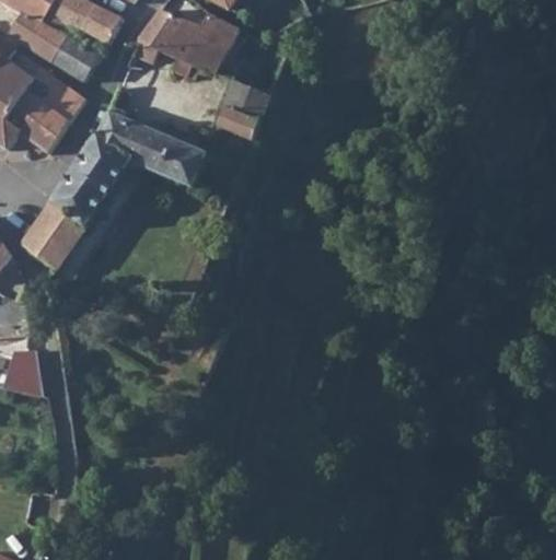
[(0,0),(26,15),(58,35),(62,28),(67,21),(46,10),(53,0),(0,0)]
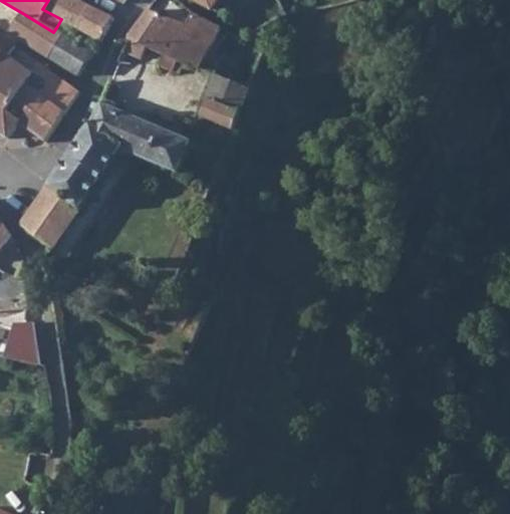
[(61,19),(97,41),(110,17),(78,0),(48,0),(42,9),(61,19)]
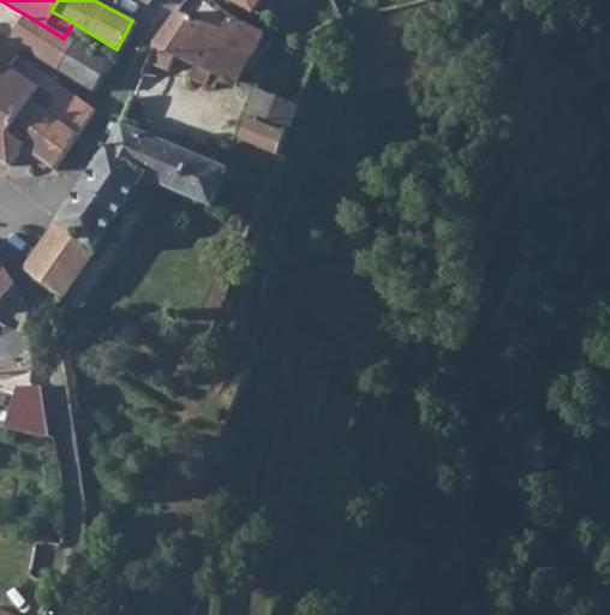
[(228,0),(251,11),(256,0),(228,0)]
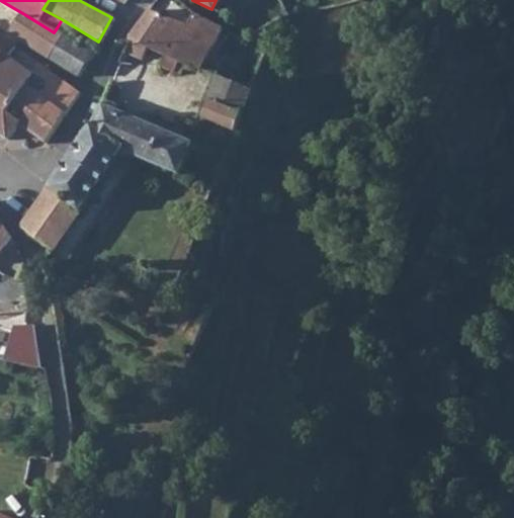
[(178,29),(146,10),(127,37),(147,47),(196,68),(218,25),(190,11),(178,29)]
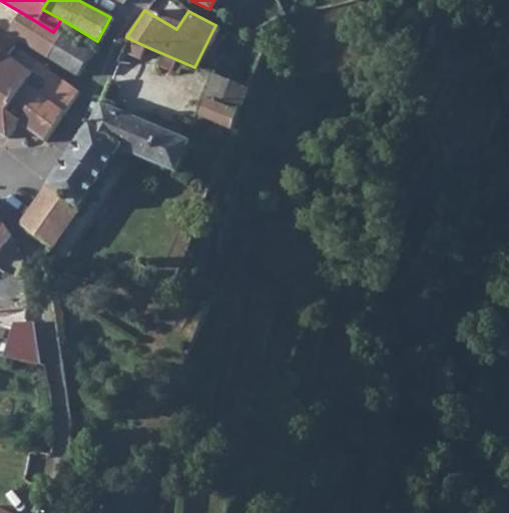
[(59,36),(53,32),(24,14),(10,33),(46,56),(59,36)]
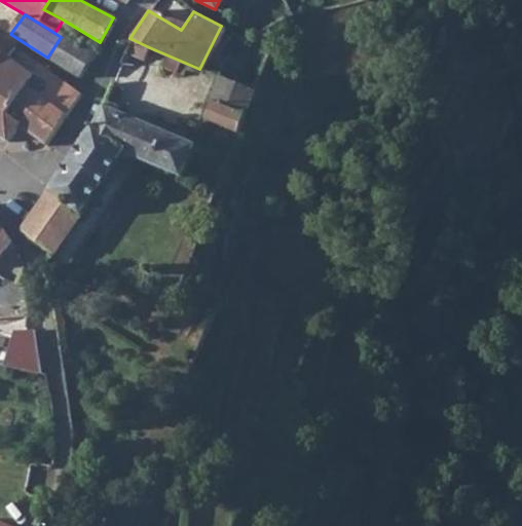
[(47,58),(77,76),(90,55),(61,37),(47,58)]
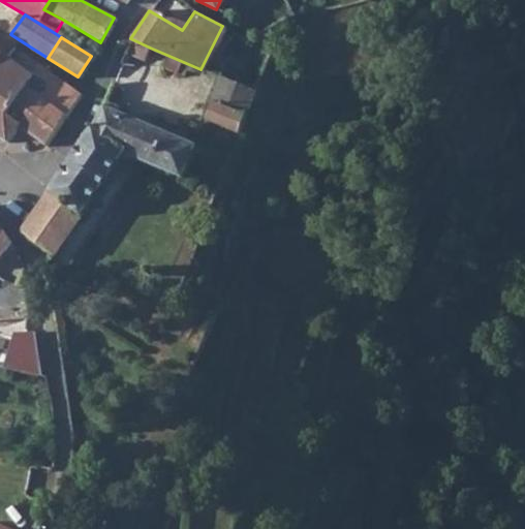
[(3,38),(0,42),(0,53),(3,56),(8,59),(17,48),(3,38)]
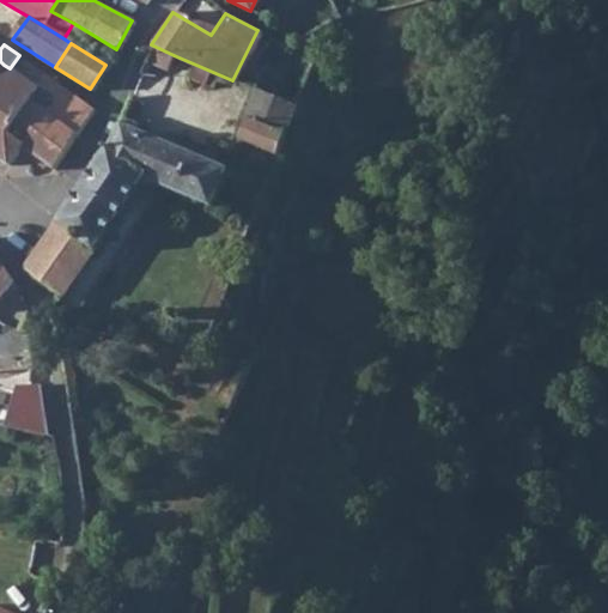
[(174,55),(151,44),(143,64),(165,73),(174,55)]
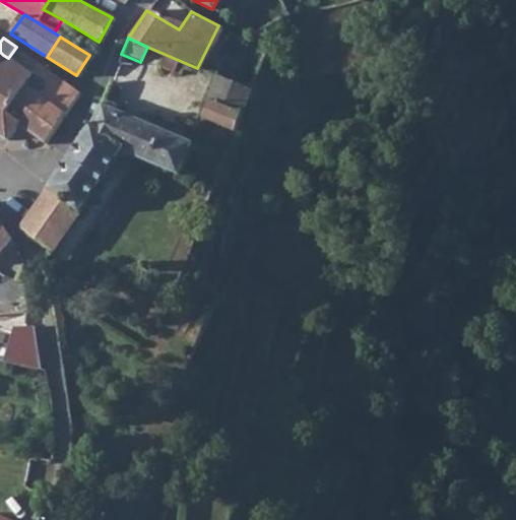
[(8,58),(3,55),(0,59),(0,135),(6,140),(18,125),(42,142),(78,92),(38,63),(29,74),(8,58)]
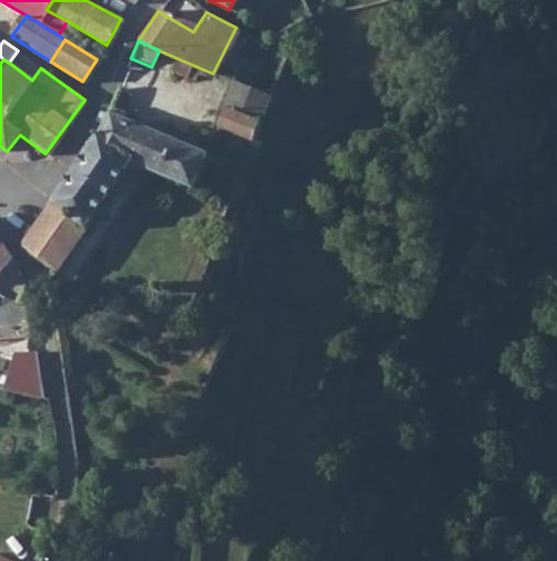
[(209,125),(245,144),(254,125),(220,106),(209,125)]
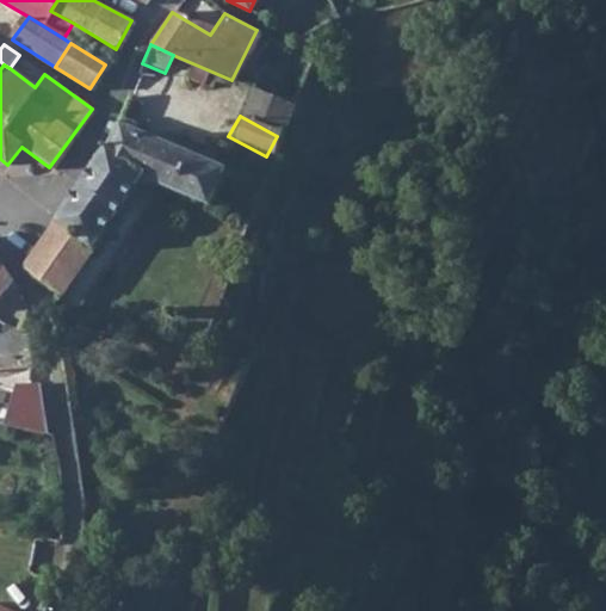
[(119,119),(106,148),(74,192),(55,222),(93,248),(143,177),(208,205),(224,168),(134,131),(136,127),(119,119)]
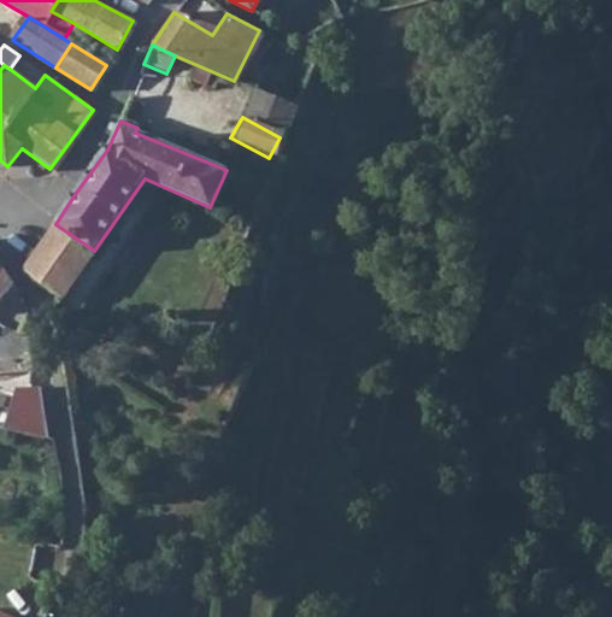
[(94,251),(56,224),(22,270),(57,293),(62,297),(94,251)]
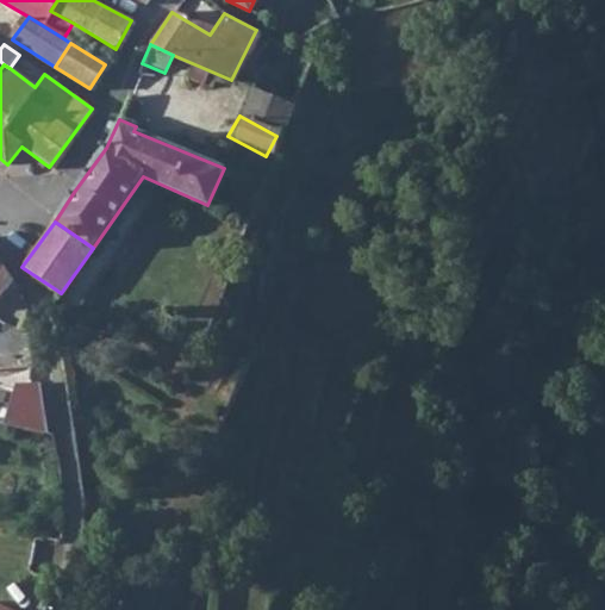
[(0,296),(4,292),(12,300),(20,294),(8,278),(0,265),(0,296)]
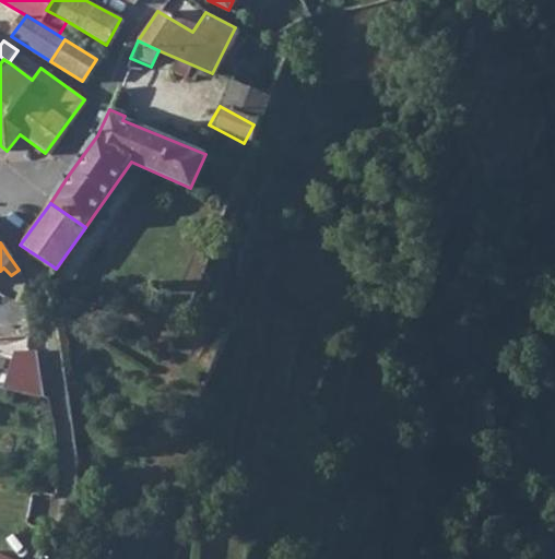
[(13,353),(8,376),(25,375),(40,373),(34,353),(13,353)]
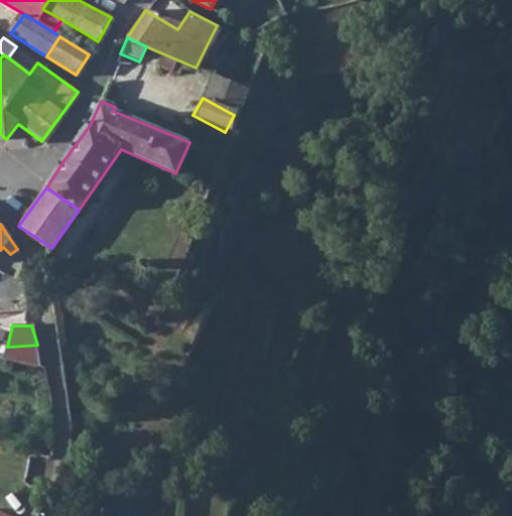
[(19,364),(23,346),(7,347),(4,360),(19,364)]
